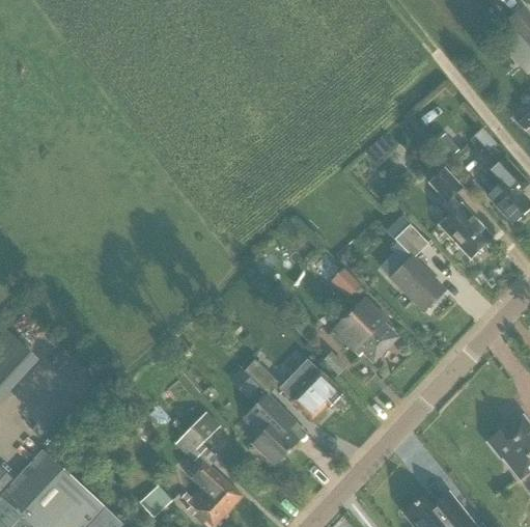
[(529,15),(521,4),(505,18),(529,46),(529,15)]
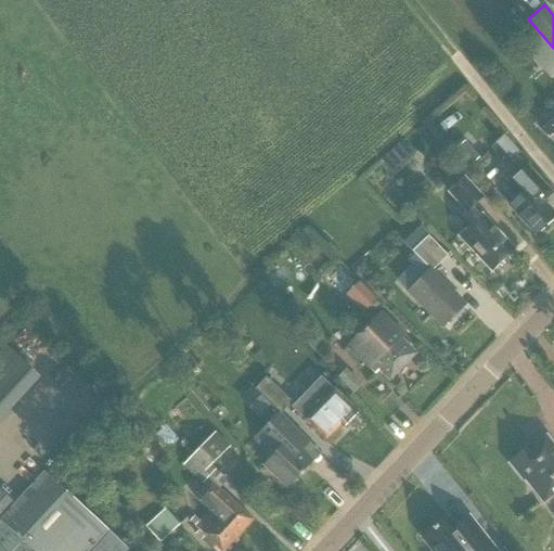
[(553,115),(541,127),(553,140),(553,115)]
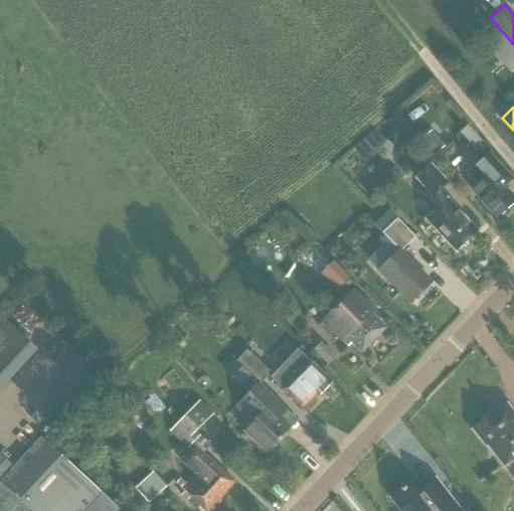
[(481,139),(467,124),(459,132),(472,146),(479,141),(481,139)]
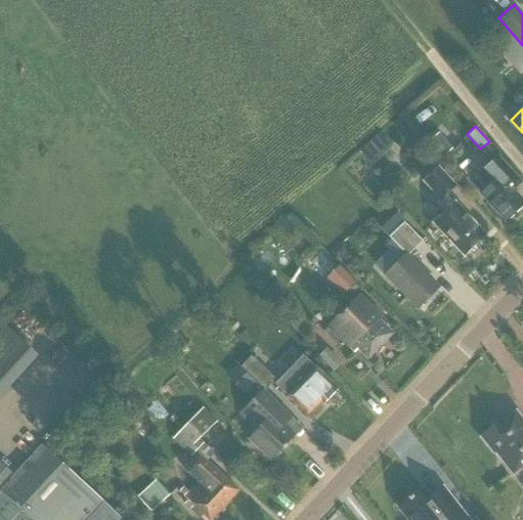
[(426,139),(439,155),(451,144),(437,129),(426,139)]
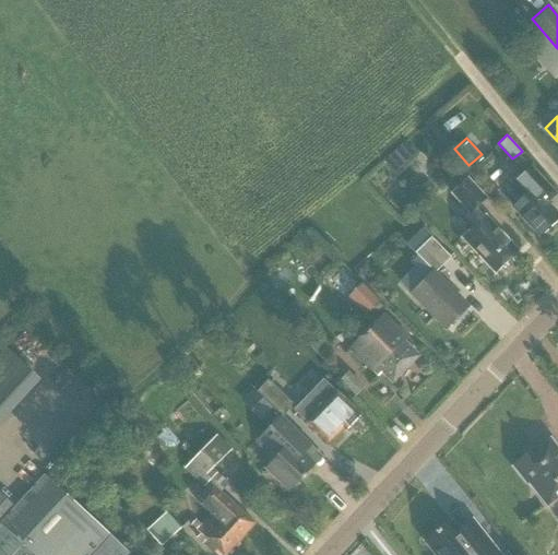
[(416,155),(403,141),(381,160),(394,175),(416,155)]
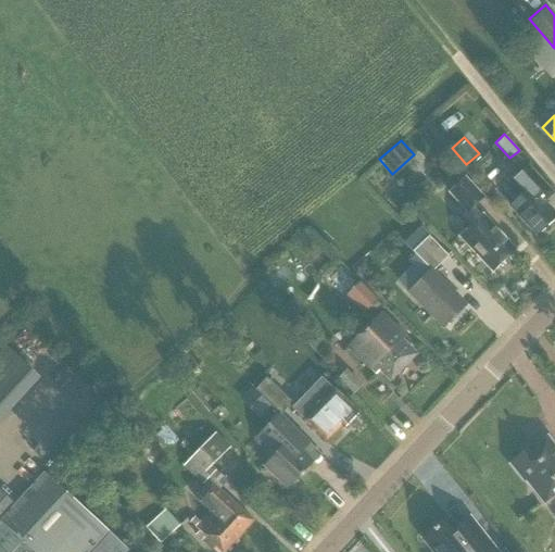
[(538,231),(554,215),(554,212),(538,195),(547,185),(517,152),(509,158),(506,162),(518,173),(503,187),(514,198),(509,202),(538,231)]
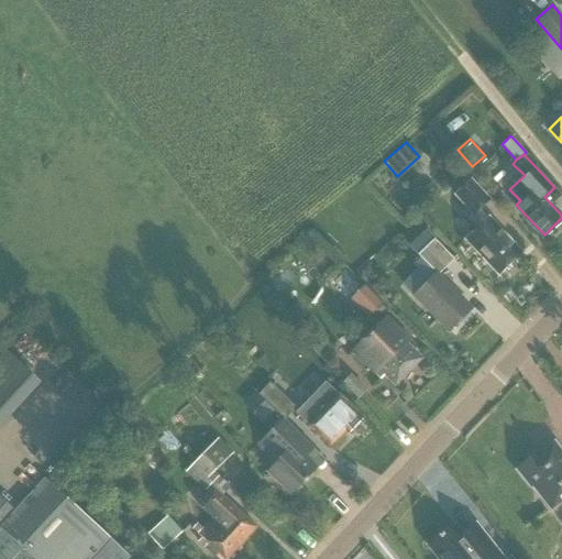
[(477,225),(465,237),(498,272),(520,251),(487,215),(487,216),(478,207),(489,197),(471,177),(454,193),(472,211),(469,215),(477,225)]
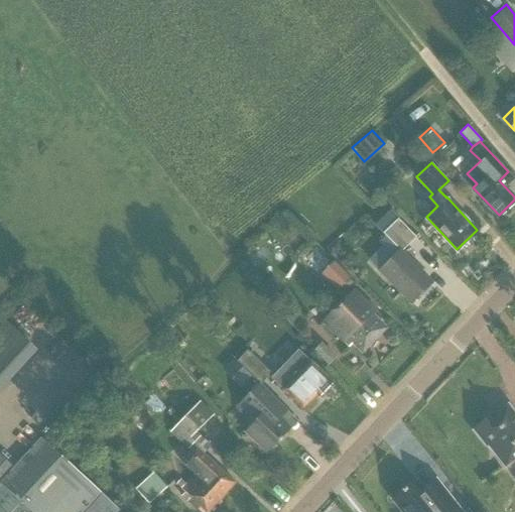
[(383,231),(399,248),(379,268),(411,300),(431,280),(400,249),(406,243),(406,244),(415,235),(397,217),(383,231)]
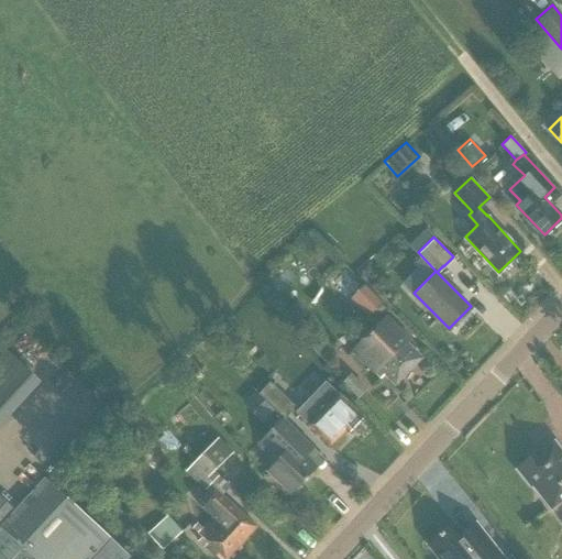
[(356,298),(368,309),(377,300),(365,289),(356,298)]
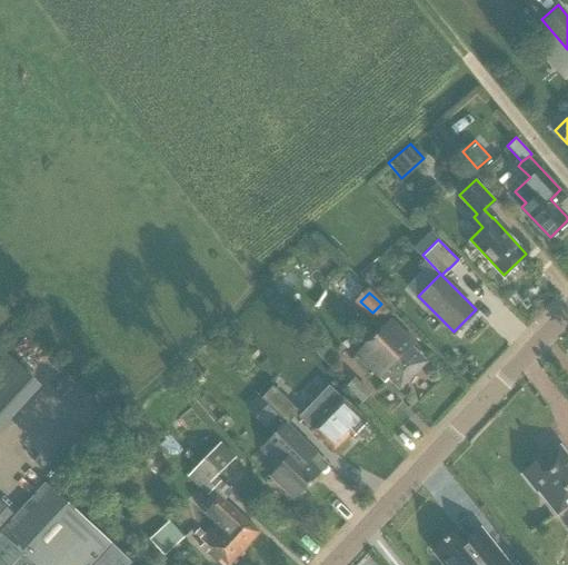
[(411,344),(415,340),(390,317),(356,352),(385,379),(388,376),(398,386),(426,359),(411,344)]
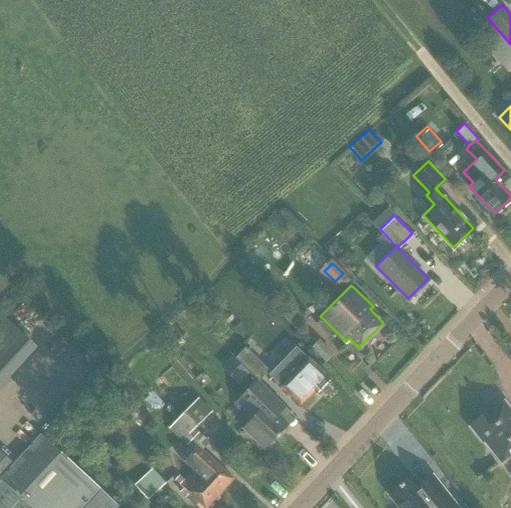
[(11,312),(45,328),(55,305),(21,290),(11,312)]
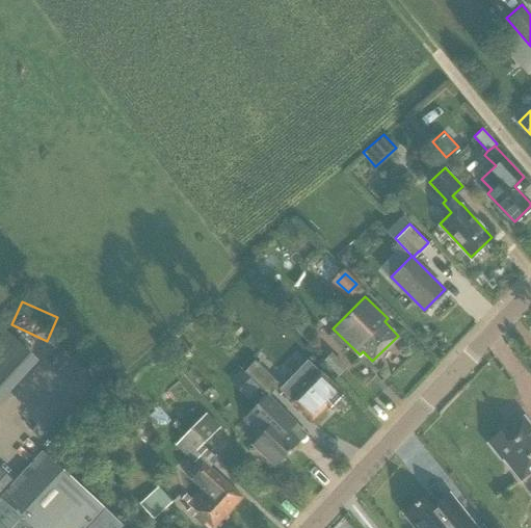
[(0,390),(30,359),(0,330),(0,390)]
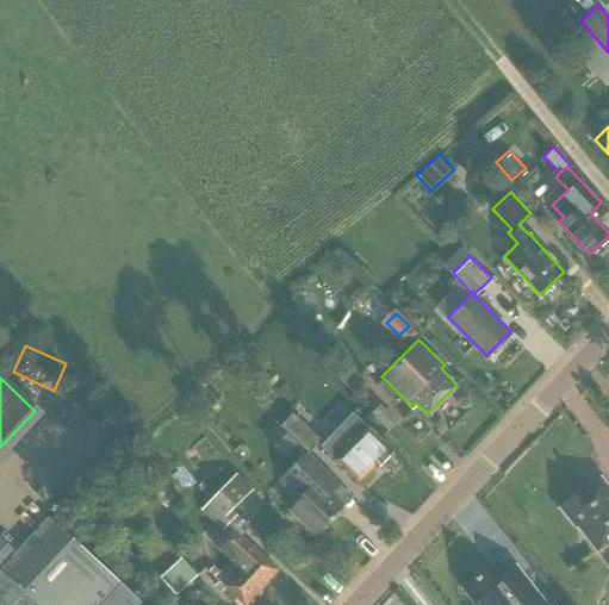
[(292,409),(280,422),(309,449),(321,437),(292,409)]
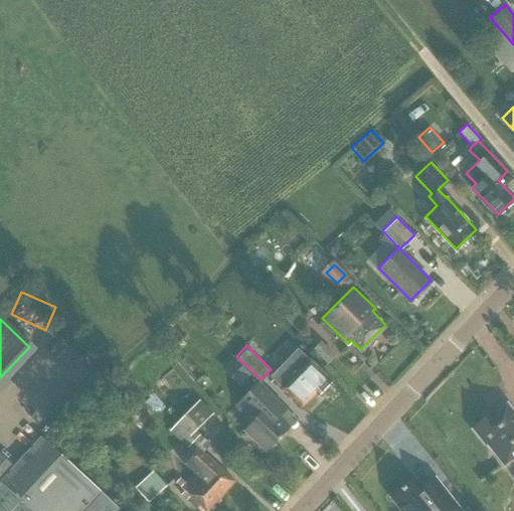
[(332,380),(310,358),(309,358),(297,346),(270,374),(282,386),(302,405),(315,391),(318,394),(332,380)]
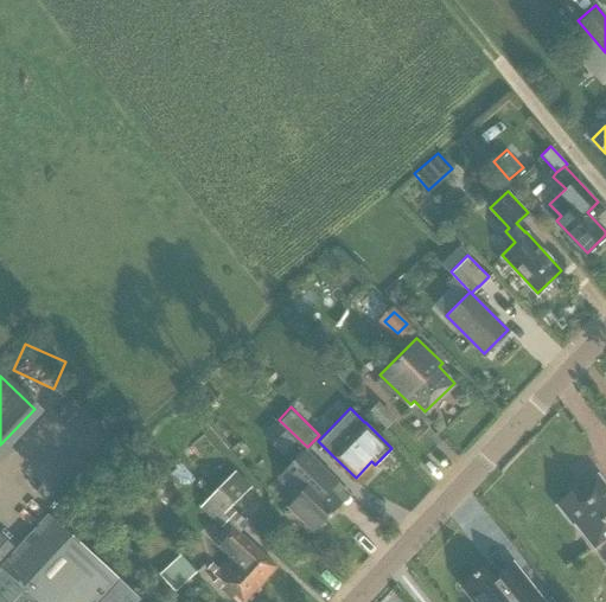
[(291,435),(278,422),(265,436),(278,449),(291,435)]
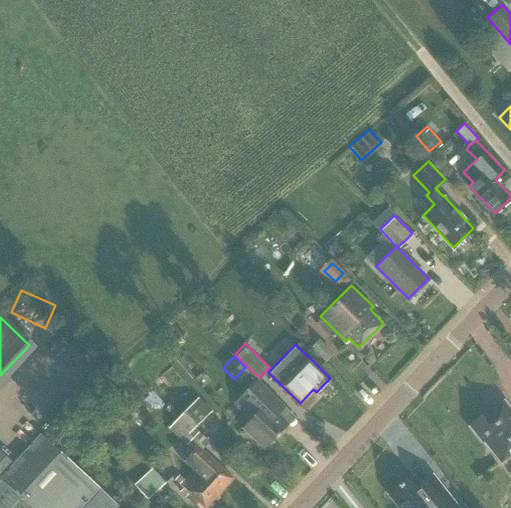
[(278,431),(294,414),(246,368),(233,380),(245,391),(237,399),(254,415),(243,426),(264,446),(276,434),(277,435),(279,432),(278,431)]
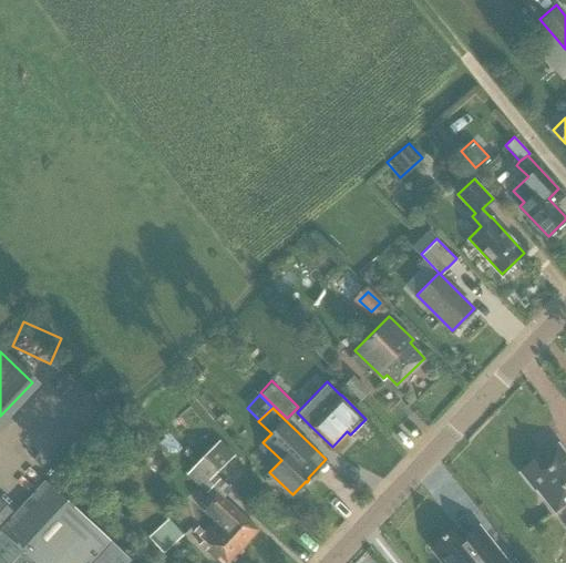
[(146,434),(134,449),(154,467),(166,453),(146,434)]
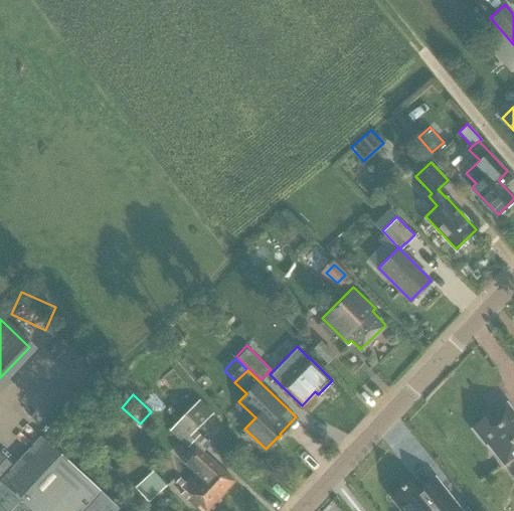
[(220,495),(234,480),(202,450),(209,443),(195,429),(213,411),(199,397),(171,428),(191,447),(181,458),(194,471),(220,495)]
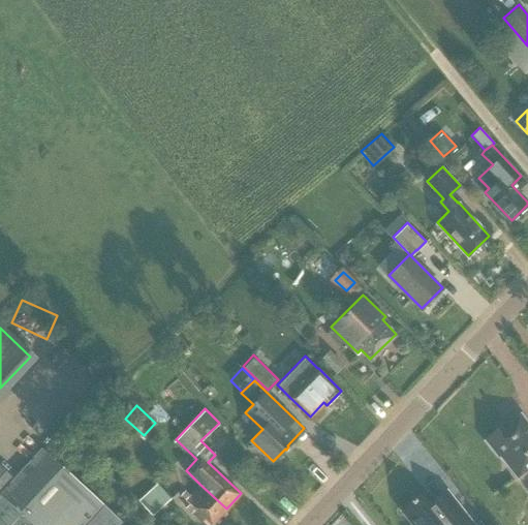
[(508,424),(498,432),(496,430),(486,438),(497,454),(499,453),(517,475),(527,466),(527,423),(521,414),(509,423),(507,421),(506,422),(508,424)]
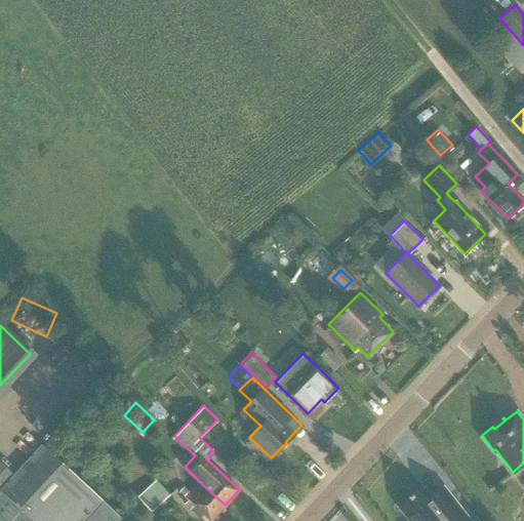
[(0,520),(116,520),(121,516),(42,443),(0,488),(0,520)]
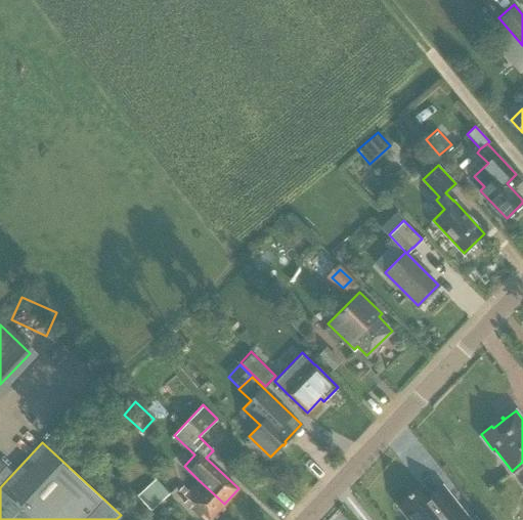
[(0,482),(11,470),(0,459),(0,482)]
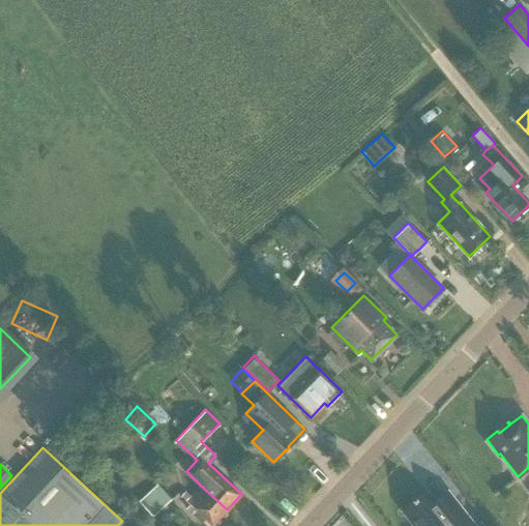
[(157,480),(139,498),(152,514),(172,497),(157,480)]
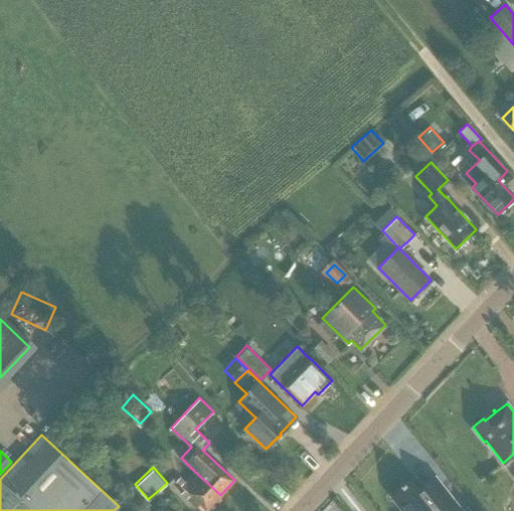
[(194,471),(185,481),(180,476),(176,480),(181,485),(180,486),(206,510),(220,495),(194,471)]
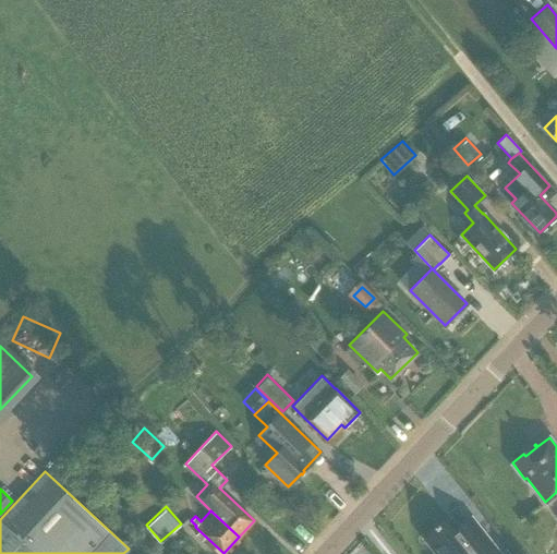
[(449,516),(423,537),(435,553),(500,553),(474,519),(460,530),(449,516)]
